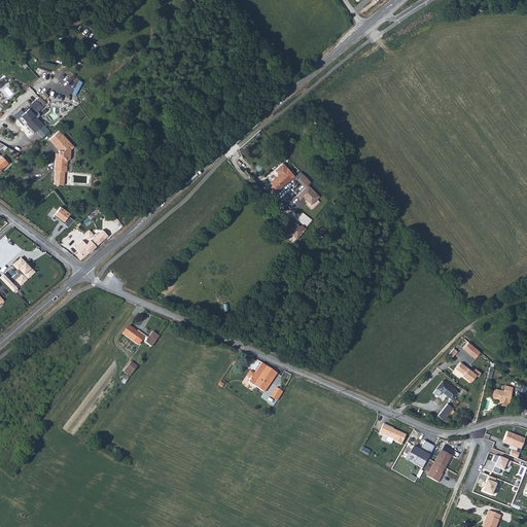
[(21,109),(15,114),(19,117),(16,119),(23,127),(26,124),(34,133),(43,125),(37,118),(39,116),(39,113),(37,111),(42,107),(36,100),(28,107),(29,109),(25,113),(21,109)]
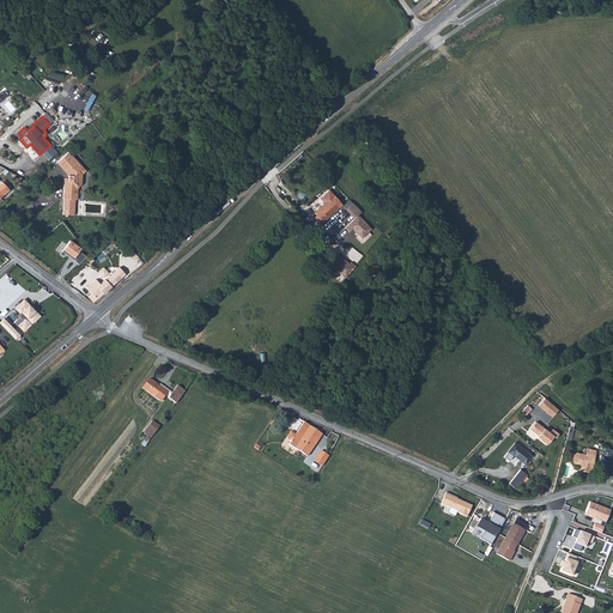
[(56,152),(50,145),(40,155),(46,162),(56,152)]
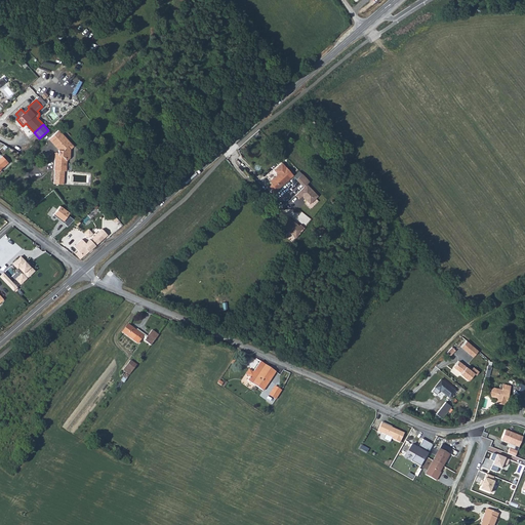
[(71,149),(74,147),(70,142),(66,145),(61,138),(64,135),(58,130),(49,138),(59,150),(58,153),(58,159),(54,158),(53,170),(54,170),(54,174),(57,174),(58,173),(59,171),(65,171),(66,161),(67,160),(70,158),(71,149)]
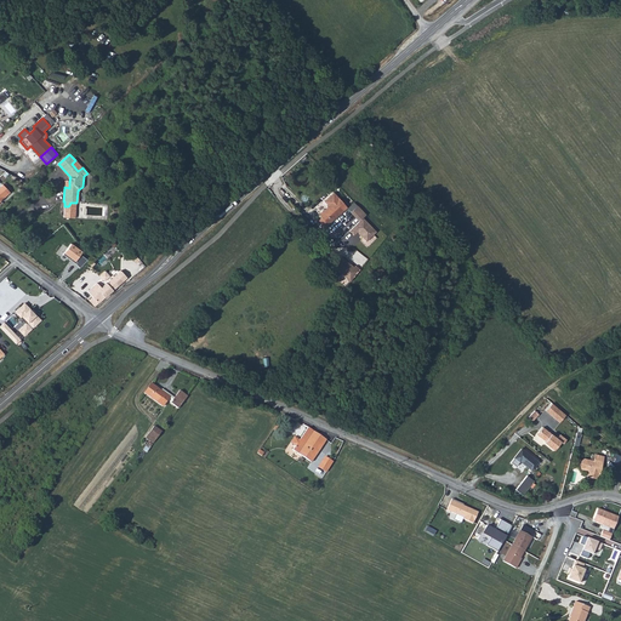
[(0,199),(11,189),(4,182),(0,184),(0,199)]
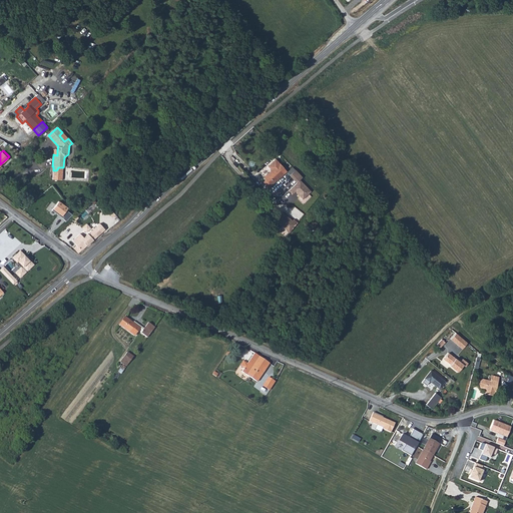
[(264,182),(269,187),(287,171),(276,159),(269,166),(272,170),(264,177),(267,180),(264,182)]
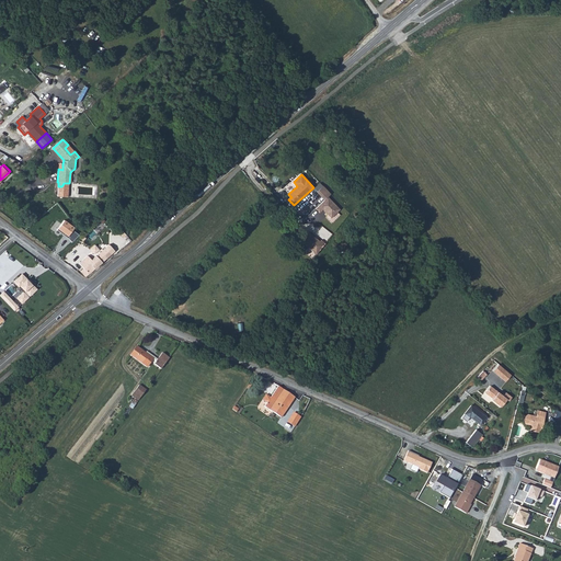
[(61,186),(58,186),(57,196),(67,197),(68,194),(66,194),(65,193),(65,187),(66,185),(68,185),(69,183),(64,183),(63,185),(61,186)]
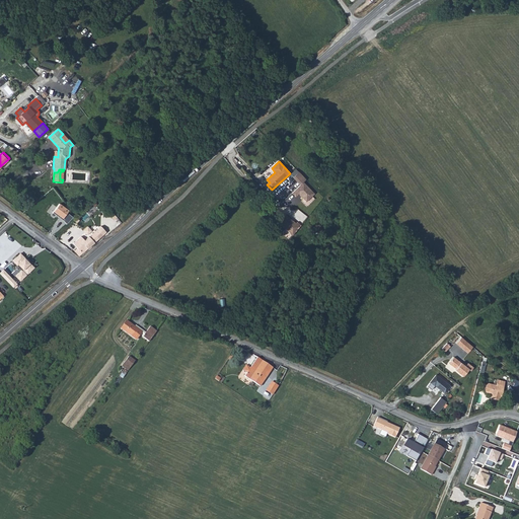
[(299,171),(293,177),(300,184),(303,182),(306,179),(299,171)]
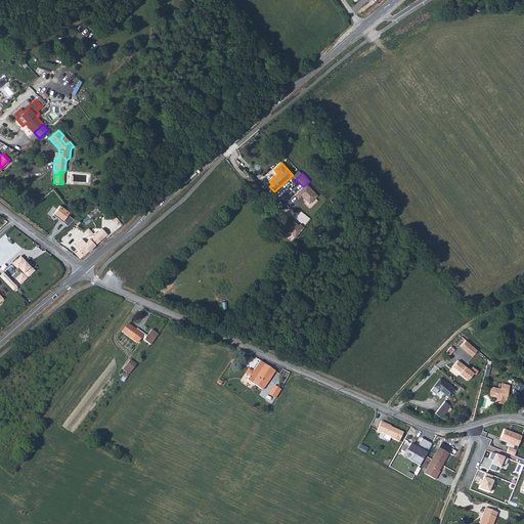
[(317,195),(306,184),(303,186),(295,194),(298,199),(301,195),(309,204),(317,195)]
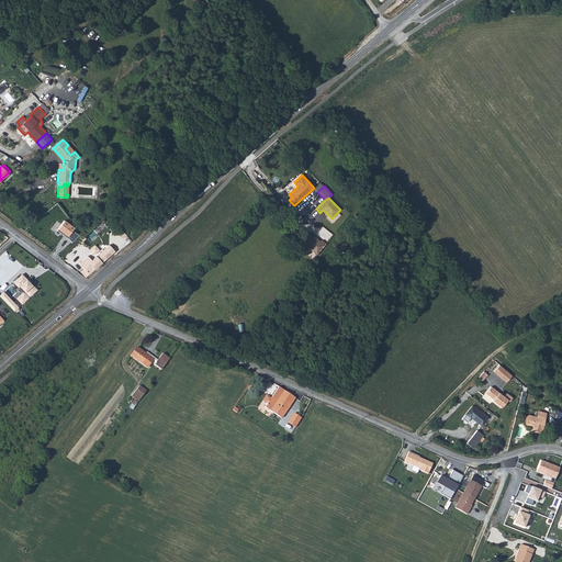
[(308,233),(301,243),(317,255),(326,244),(322,240),(321,242),(308,233)]
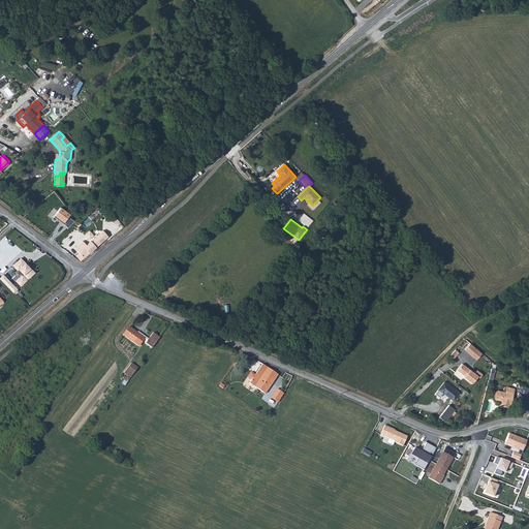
[(78,253),(82,258),(111,234),(105,228),(89,242),(85,238),(76,245),(81,250),(78,253)]
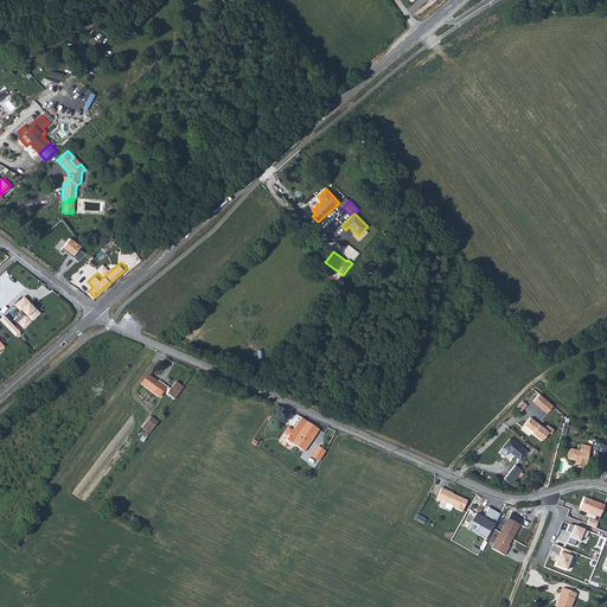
[(24,296),(16,305),(20,311),(21,308),(27,314),(19,323),(24,328),(39,313),(34,307),(33,308),(29,302),(30,302),(24,296)]
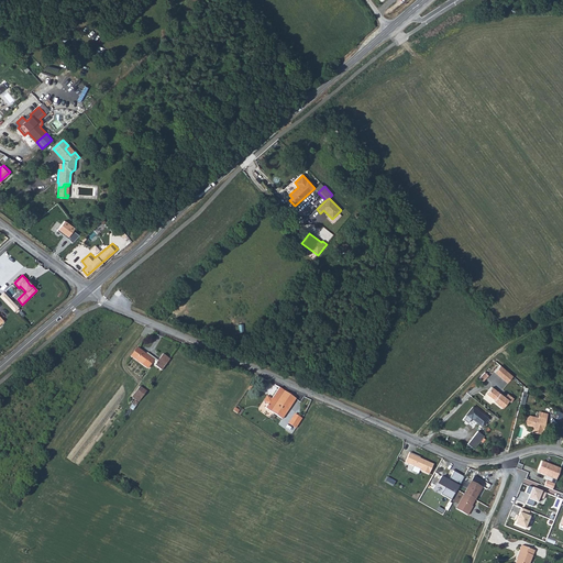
[(4,293),(0,296),(0,297),(15,313),(20,309),(4,293)]
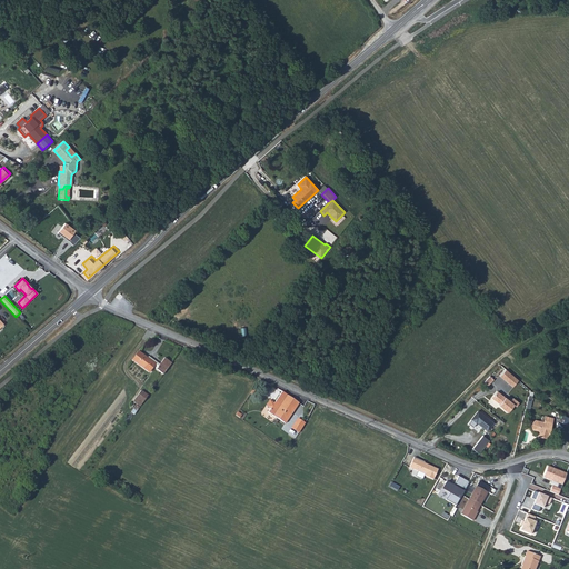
[(157,362),(168,369),(176,358),(168,353),(163,360),(152,352),(150,353),(141,348),(136,356),(152,368),(157,362)]
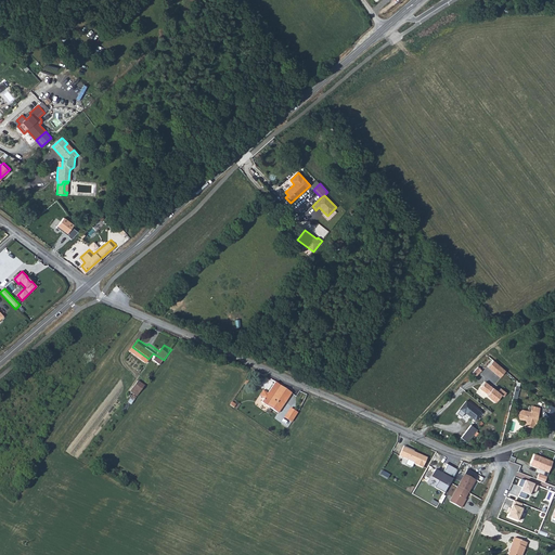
[(493,362),(489,368),(500,376),(502,377),(506,372),(504,371),(493,362)]
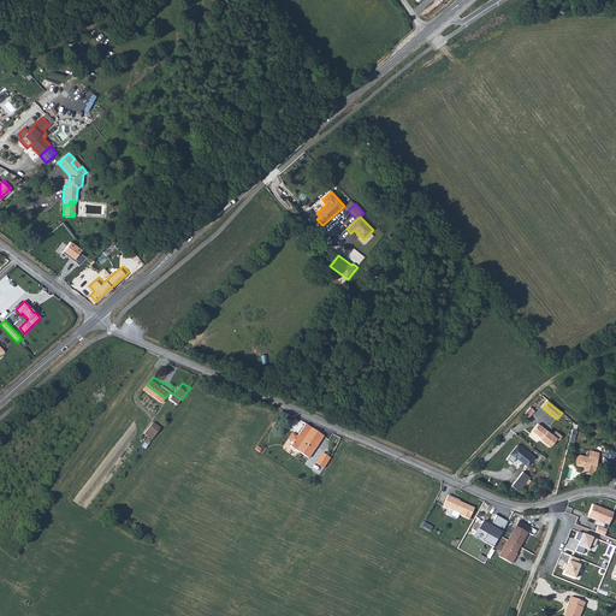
[(534,412),(531,408),(523,414),(527,418),(534,412)]
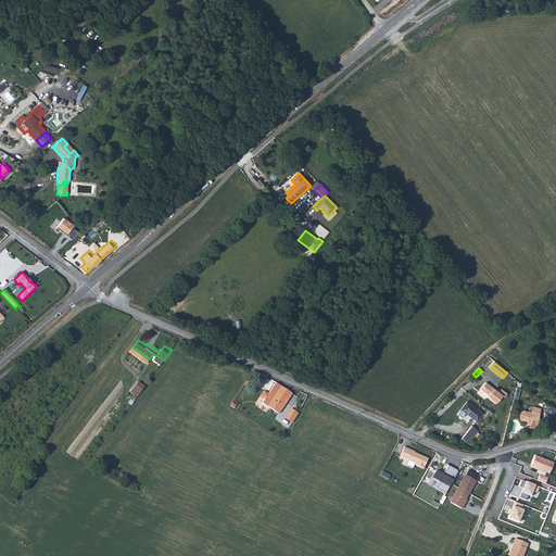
[(501,377),(490,368),(484,374),(495,382),(501,377)]
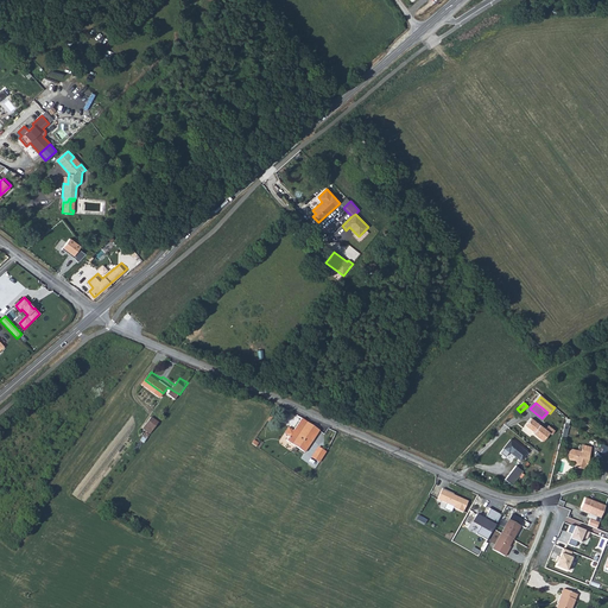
[(158,425),(163,419),(154,413),(150,419),(158,425)]
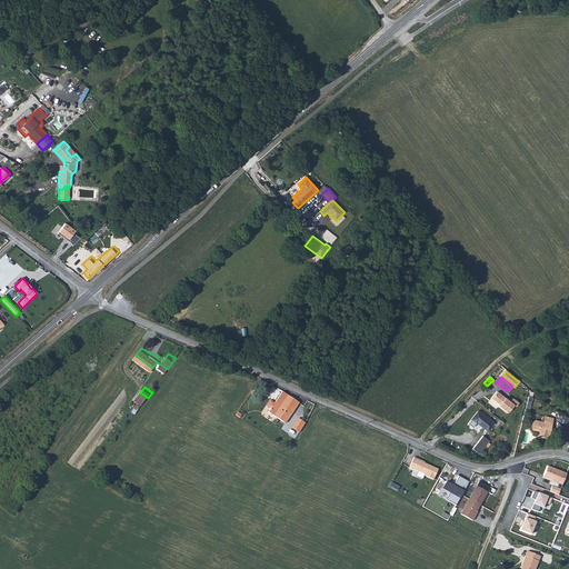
[(286,420),(299,400),(281,389),(271,405),(283,411),(280,417),(286,420)]
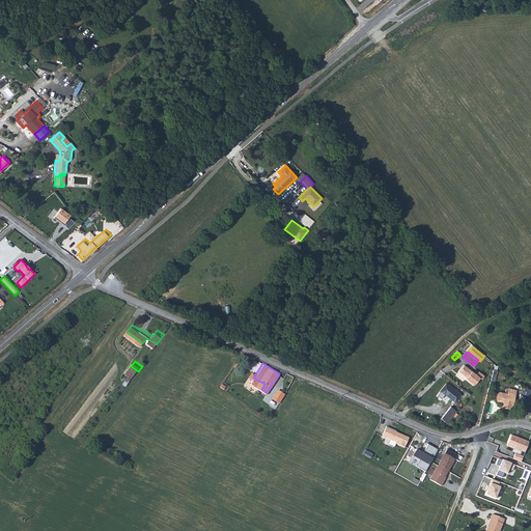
[(471,379),(470,381),(476,386),(482,379),(482,378),(479,375),(467,365),(462,371),(469,378),(471,379)]
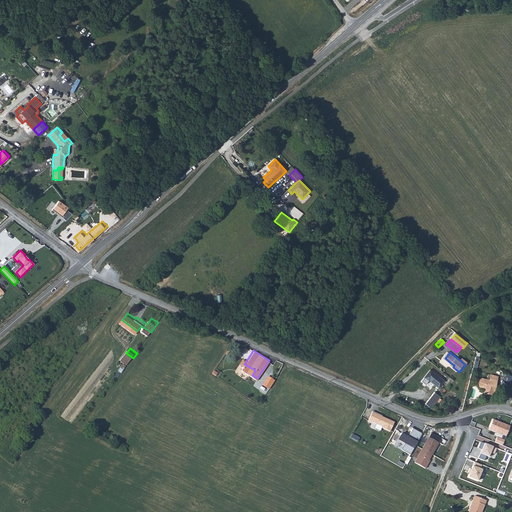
[(133,358),(126,353),(124,357),(130,362),(133,358)]
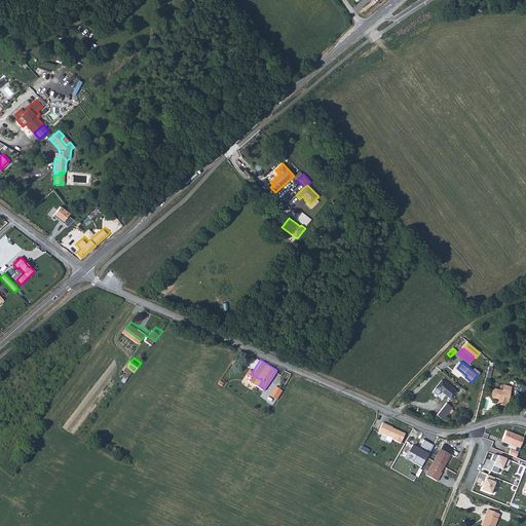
[(248,378),(259,385),(262,380),(251,374),(248,378)]
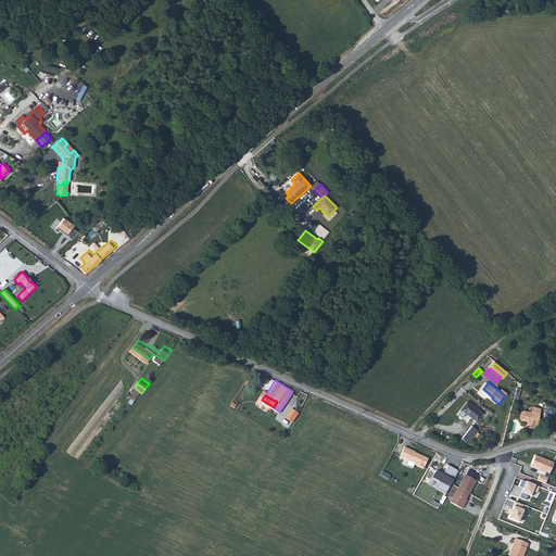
[(469,413),(479,421),(485,414),(470,402),(463,409),(468,415),(469,413)]
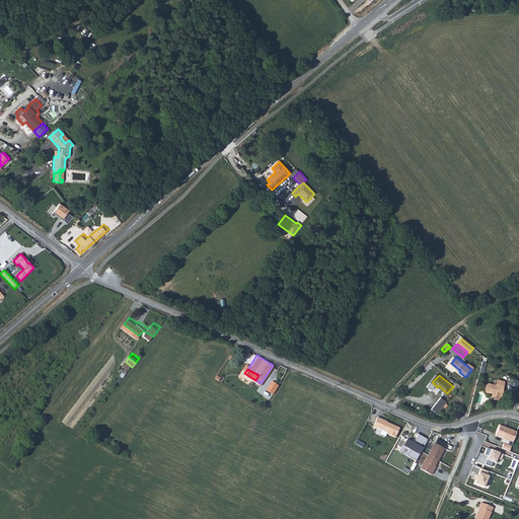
[(273,381),(267,390),(274,394),(280,385),(273,381)]
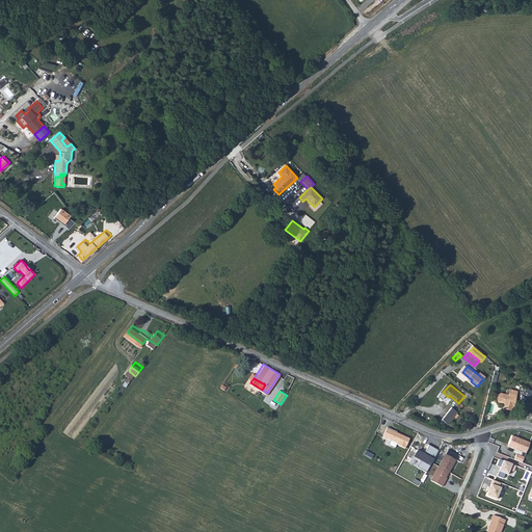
[(521,395),(513,393),(512,394),(505,392),(502,393),(500,399),(501,401),(507,403),(506,406),(514,409),(521,395)]
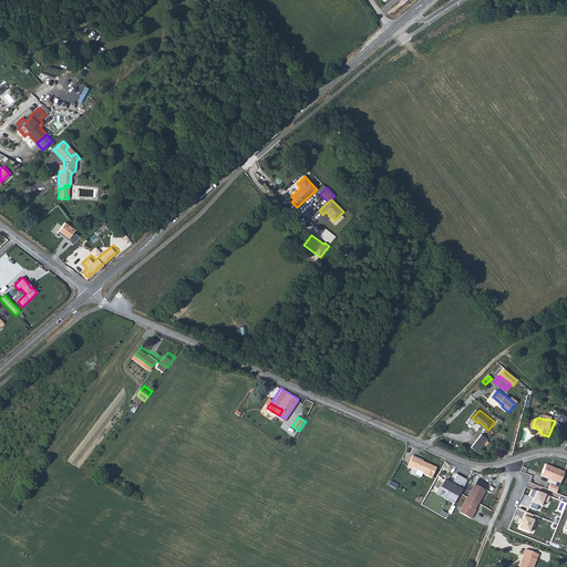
[(481,452),(488,442),(482,436),(474,446),(481,452)]
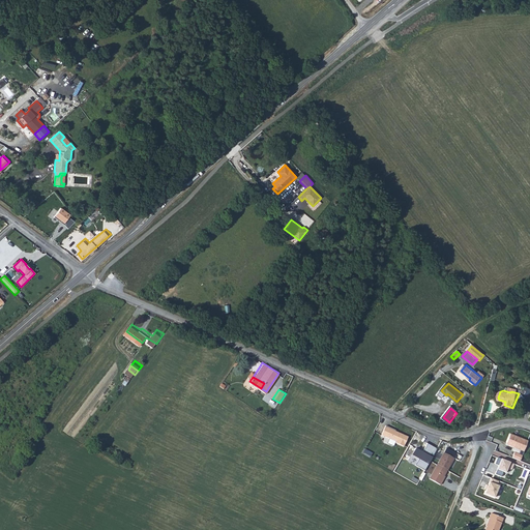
[(385,427),(381,436),(395,442),(395,443),(403,446),(407,437),(392,431),(393,430),(385,427)]
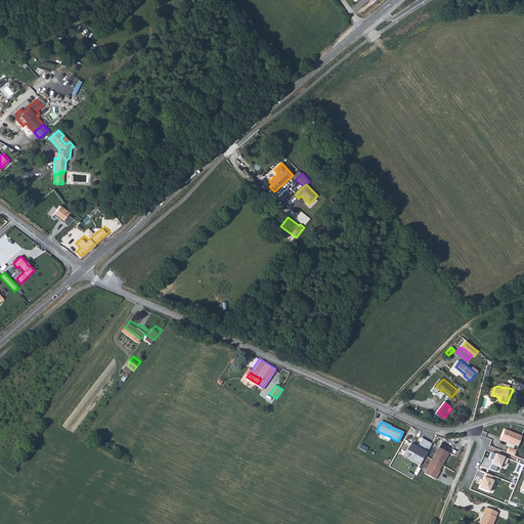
[(505,429),(500,439),(515,445),(513,449),(508,447),(506,452),(514,455),(522,436),(505,429)]
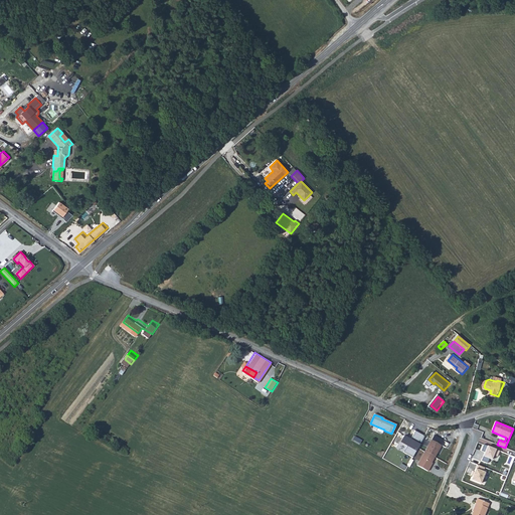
[(403,436),(400,443),(407,446),(403,453),(412,458),(419,445),(417,444),(418,442),(421,443),(424,437),(415,431),(410,440),(403,436)]
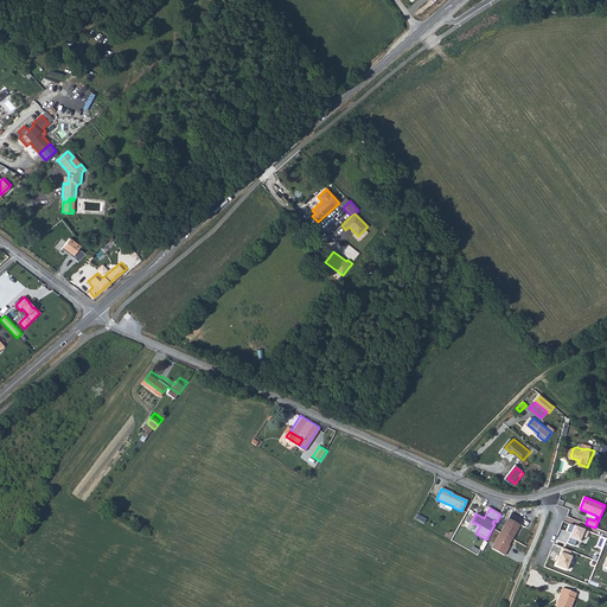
[(489,548),(502,556),(505,550),(503,549),(517,524),(505,518),(489,548)]
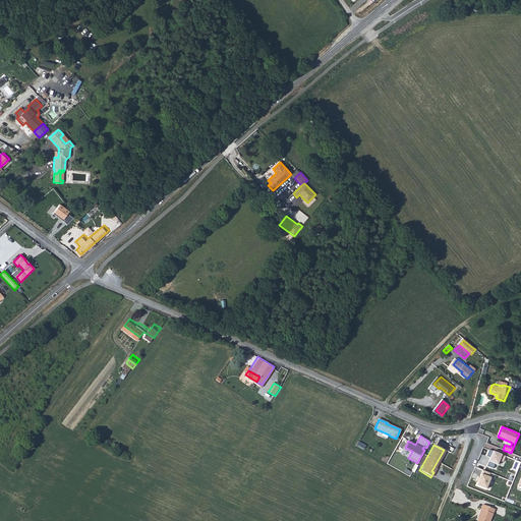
[(507,458),(488,451),(486,456),(489,458),(485,466),(497,470),(499,466),(503,468),(507,458)]
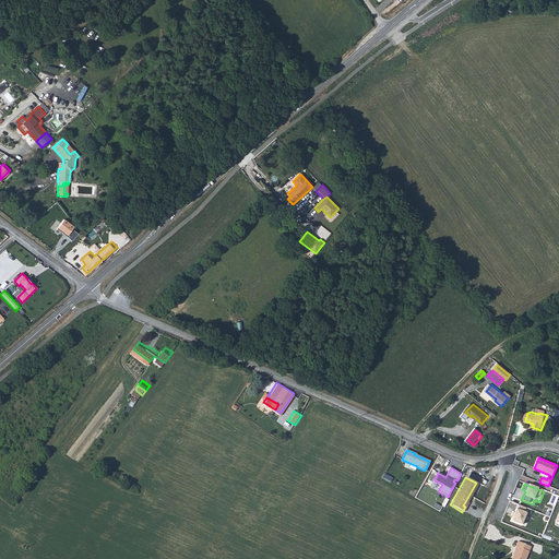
[(516,506),(511,521),(520,525),(524,513),(527,513),(528,510),(516,506)]
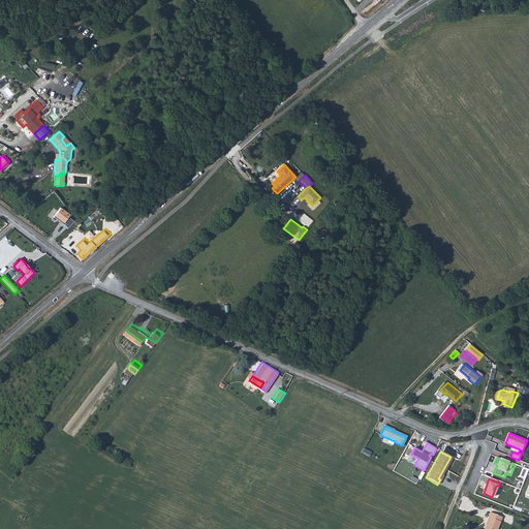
[(497,528),(502,517),(490,512),(488,517),(489,518),(485,528),(497,528)]
